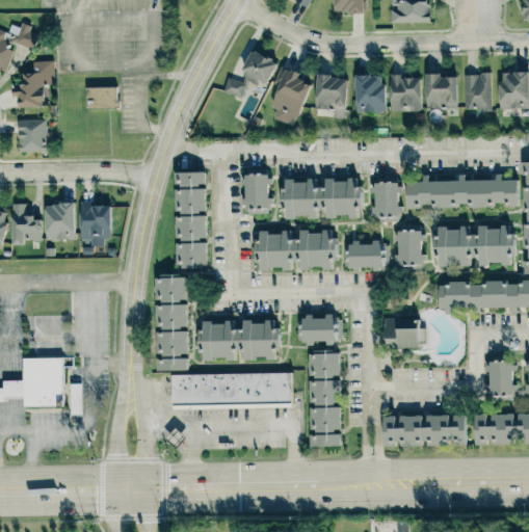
[(334,0),(334,11),(368,12),(368,0),(334,0)]
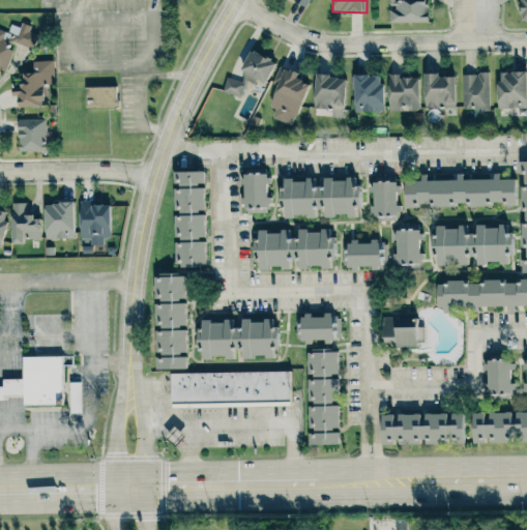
[(7,31),(0,28),(0,70),(6,74),(15,51),(2,46),(7,31)]
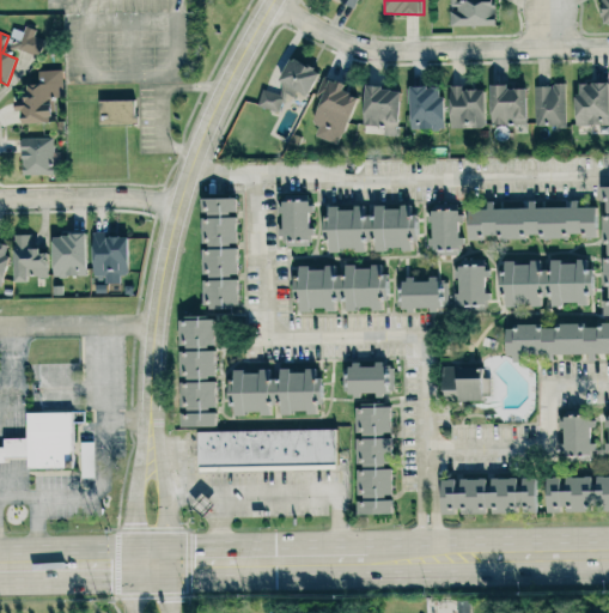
[(310,96),(317,67),(287,59),(279,92),(265,89),(260,105),(281,111),(287,91),(310,96)]
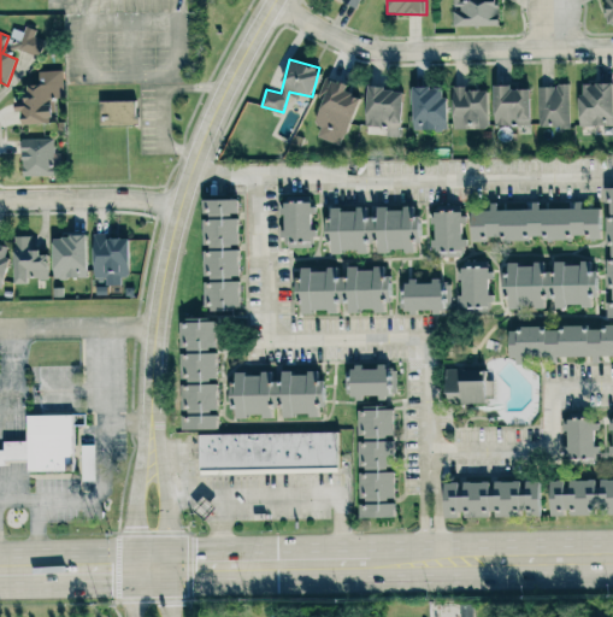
[(65,95),(64,70),(39,71),(40,83),(27,83),(28,99),(16,99),(17,123),(56,121),(53,95),(65,95)]
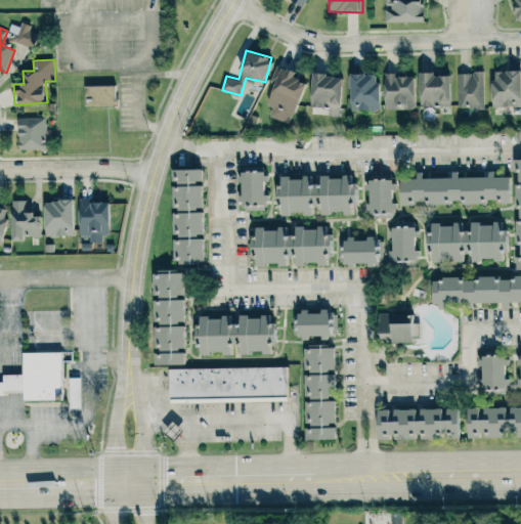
[(305,82),(292,77),(294,72),(279,67),(266,103),(274,106),(270,116),(291,123),(305,82)]
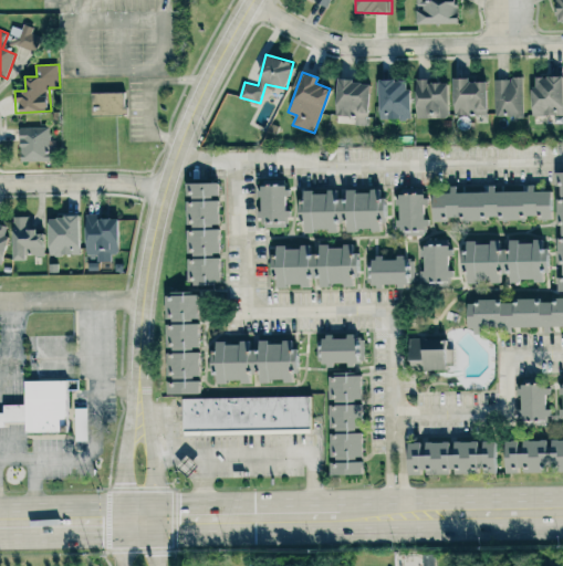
[(532,76),(533,115),(562,115),(562,75),(532,76)]
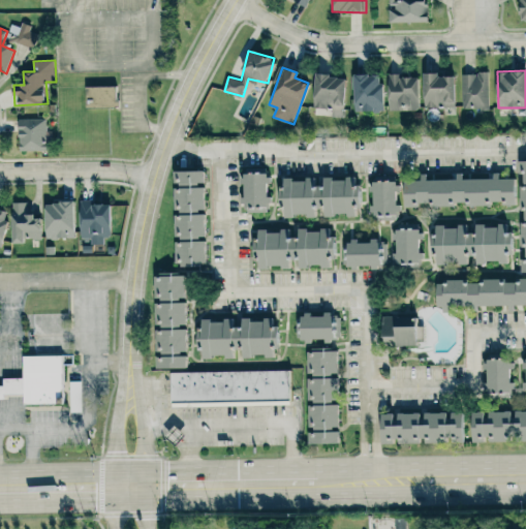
[(456,106),(455,75),(438,75),(438,72),(424,72),(425,107),(456,106)]
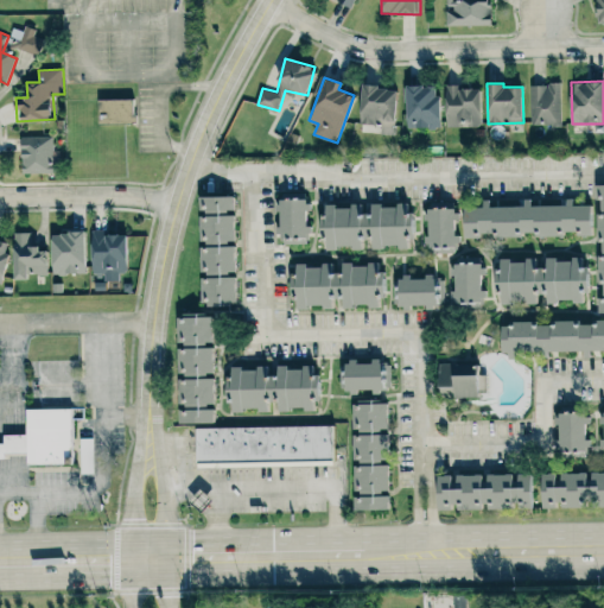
[(533,84),(534,125),(564,124),(563,83),(533,84)]
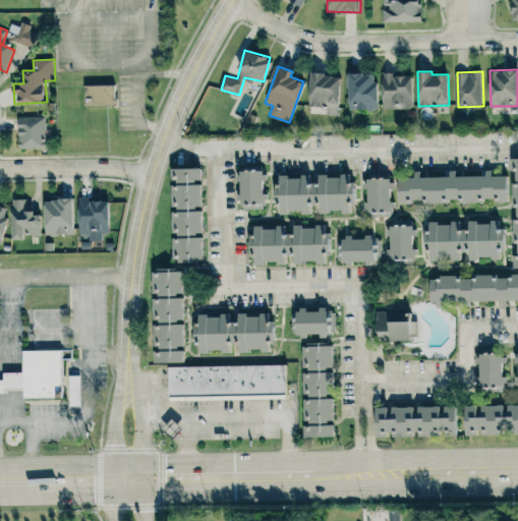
[(349,110),(378,109),(377,72),(348,73),(349,110)]
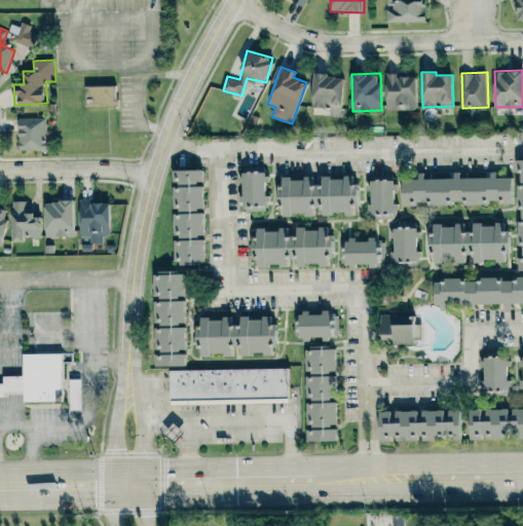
[(343,75),(312,74),(312,107),(332,107),(331,116),(342,116),(343,75)]
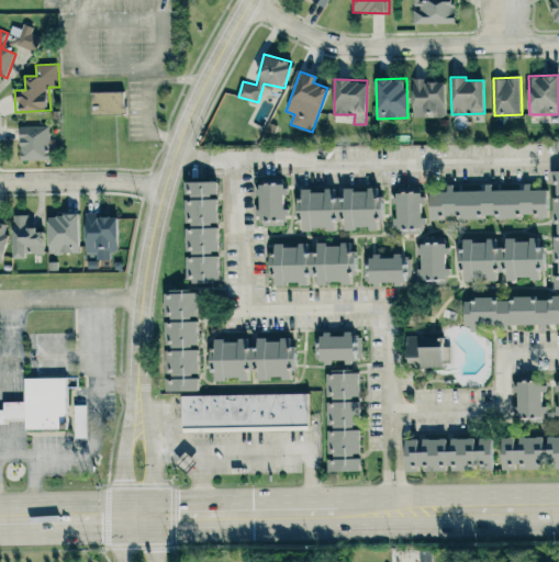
[(446,114),(445,79),(413,80),(414,115),(446,114)]
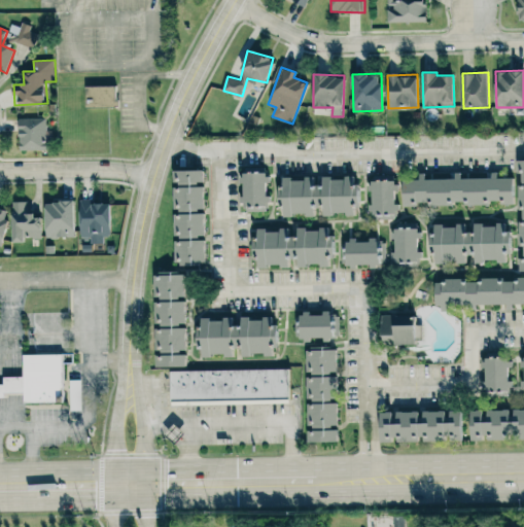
[(86,107),(116,107),(116,85),(86,85),(86,107)]
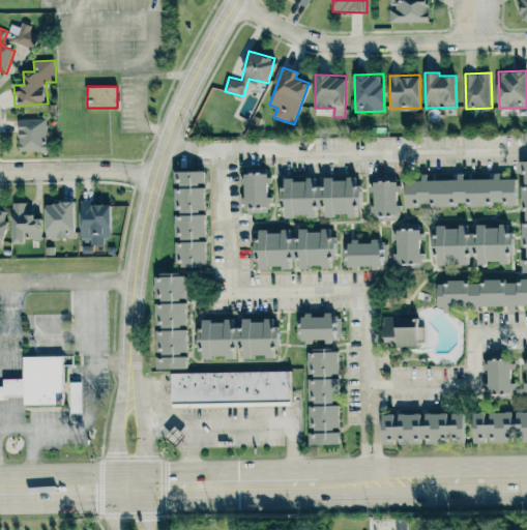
[(48,118),(19,119),(20,151),(49,150),(48,118)]
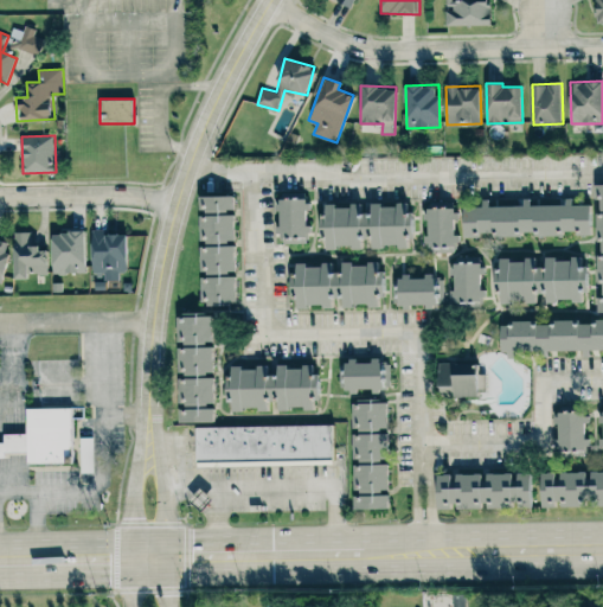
[(200,302),(236,301),(235,243),(233,243),(232,196),(198,196),(200,302)]
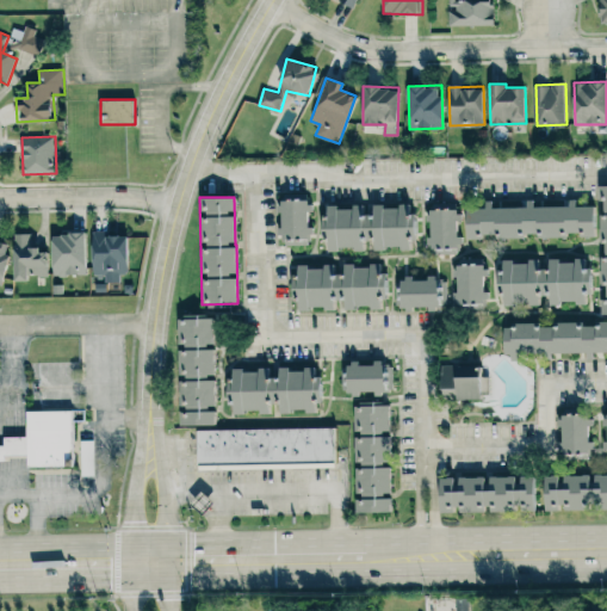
[(282,211),(280,239),(313,240),(313,226),(309,226),(310,201),(278,199),(278,211),(282,211)]
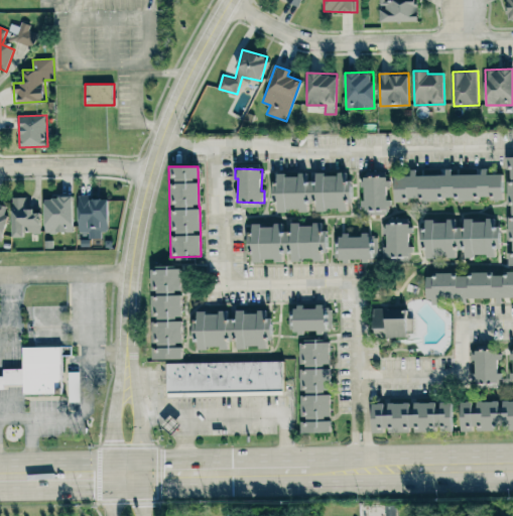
[(393,201),(456,200),(504,199),(503,173),(487,174),(487,171),(444,172),(444,174),(416,175),(416,169),(410,169),(410,175),(393,175),(393,201)]
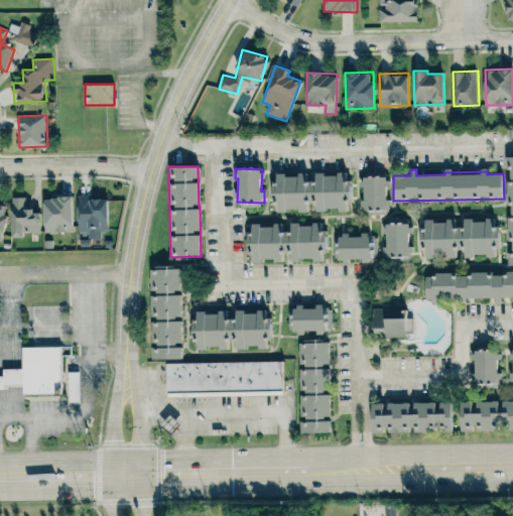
[(349,173),(275,173),(275,211),(306,211),(306,200),(315,200),(315,210),(339,210),(339,211),(350,211),(349,173)]
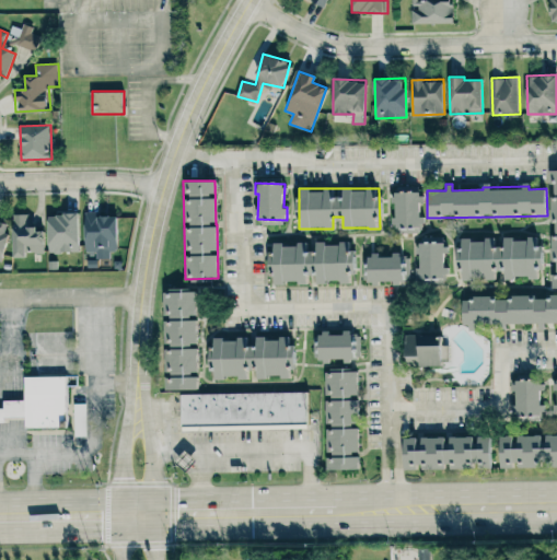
[(394,228),(424,228),(424,217),(419,217),(419,190),(394,190),(394,228)]
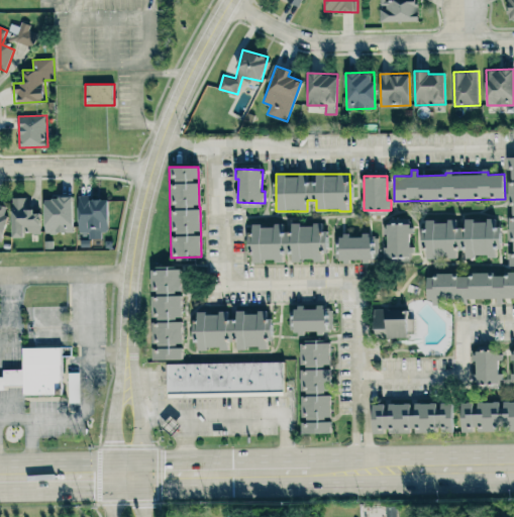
[(23,238),(23,233),(41,233),(41,211),(27,211),(28,198),(12,197),(11,238),(23,238)]
